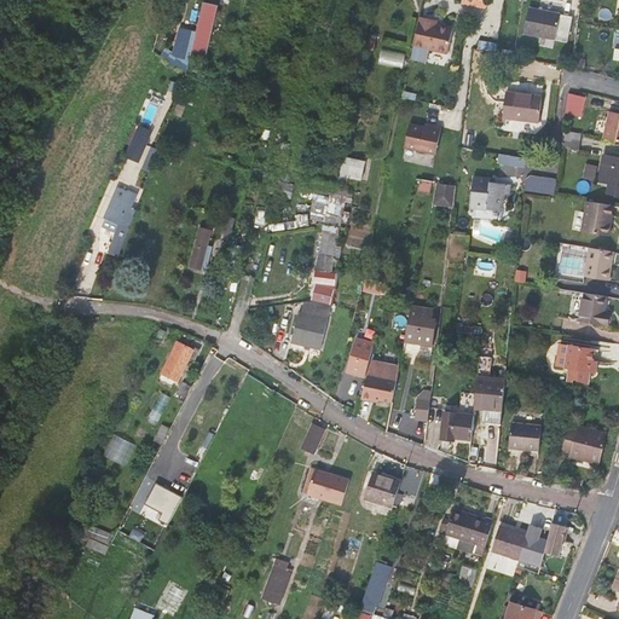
[(197,30),(195,44),(208,47),(214,25),(209,24),(214,3),(204,0),(197,30)]
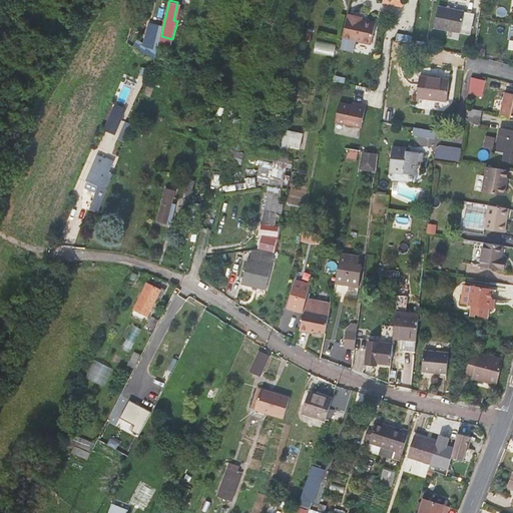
[(436,27),(470,34),(474,13),(440,6),(436,27)]
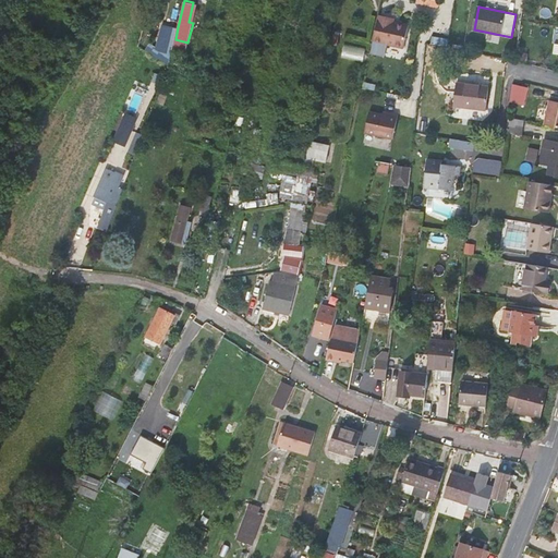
[(395,19),(378,14),(373,41),(403,48),(409,25),(393,22),(395,19)]
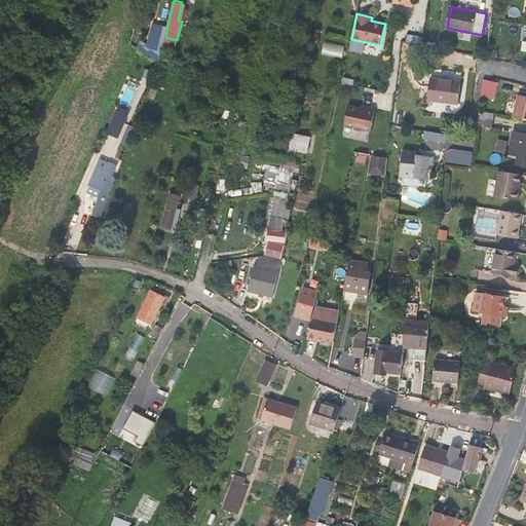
[(486,13),(482,35),(488,37),(491,19),(491,15),(486,13)]
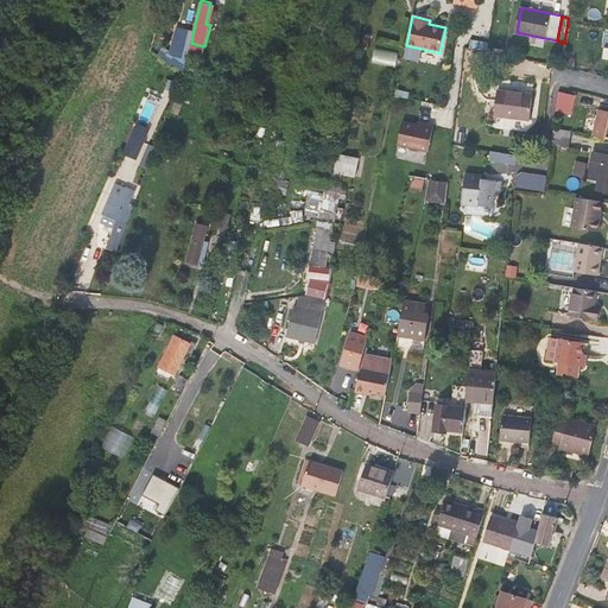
[(178,39),(177,45),(168,59),(183,69),(184,70),(187,59),(191,43),(194,30),(178,26),(175,39),(178,39)]
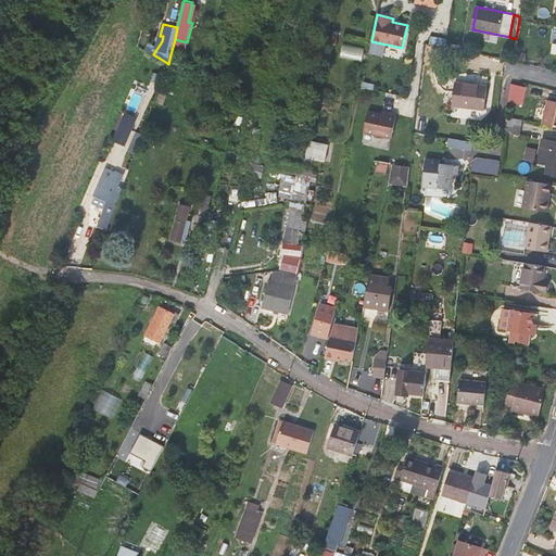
[(341,57),(363,60),(365,47),(344,43),(341,57)]
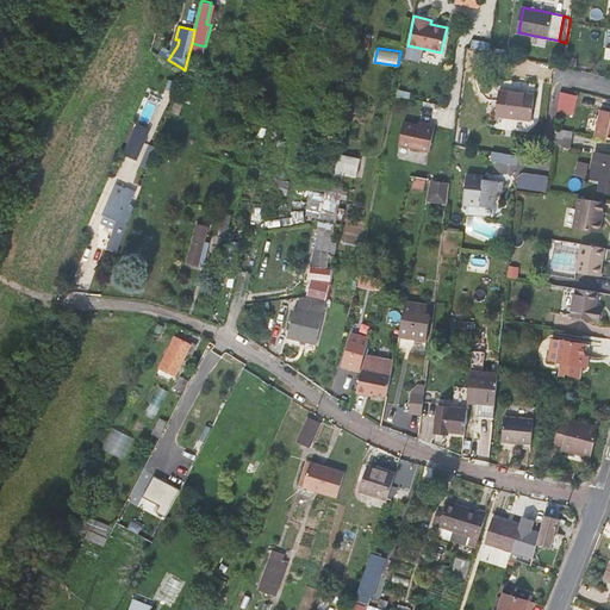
[(577,57),(565,56),(564,66),(574,69),(577,57)]
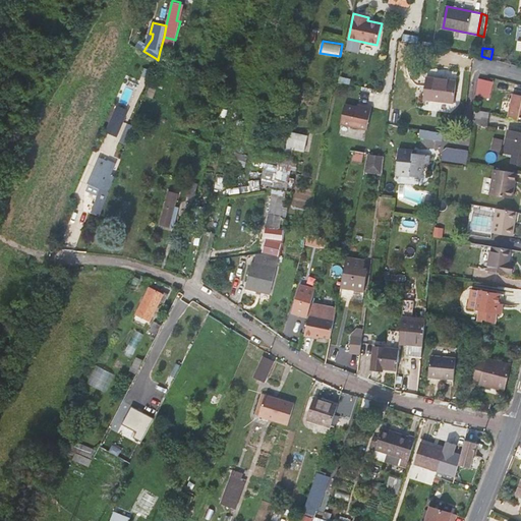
[(160,51),(158,60),(175,69),(177,60),(160,51)]
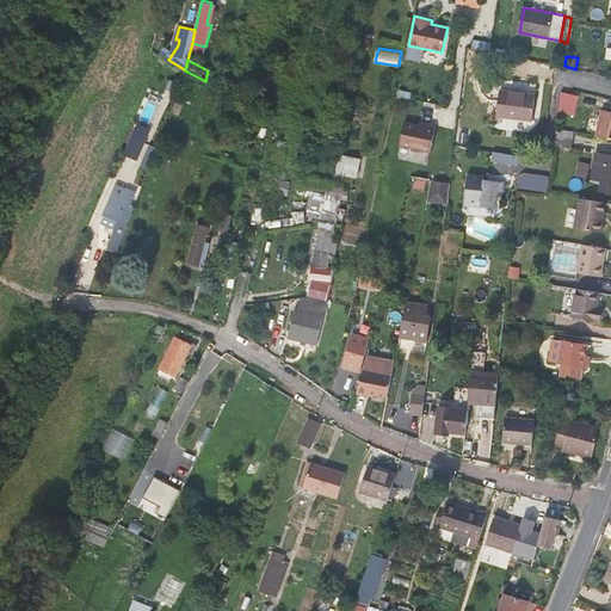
[(497,116),(532,119),(535,94),(500,91),(497,116)]
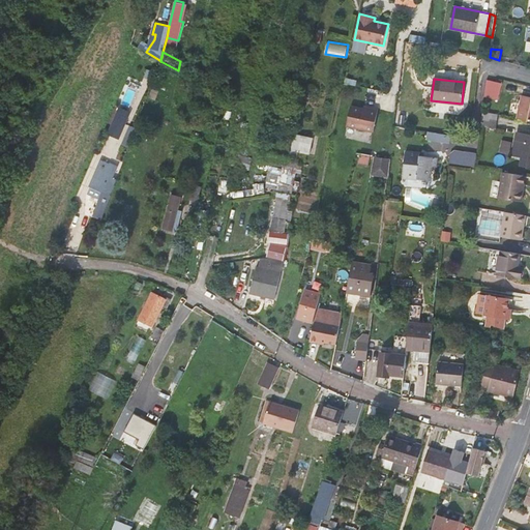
[(505,82),(489,79),(486,95),(501,98),(505,82)]
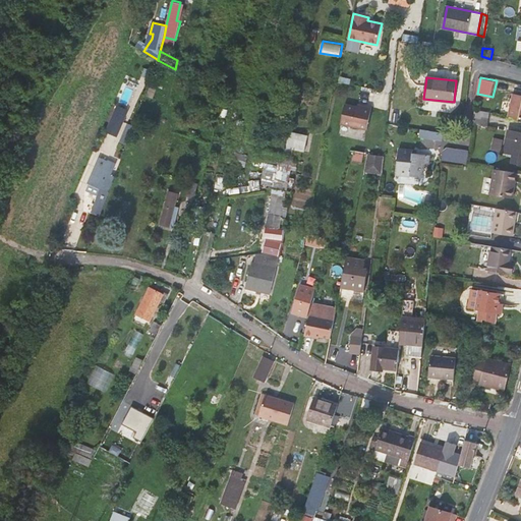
[(508,115),(520,118),(520,95),(512,93),(508,115)]
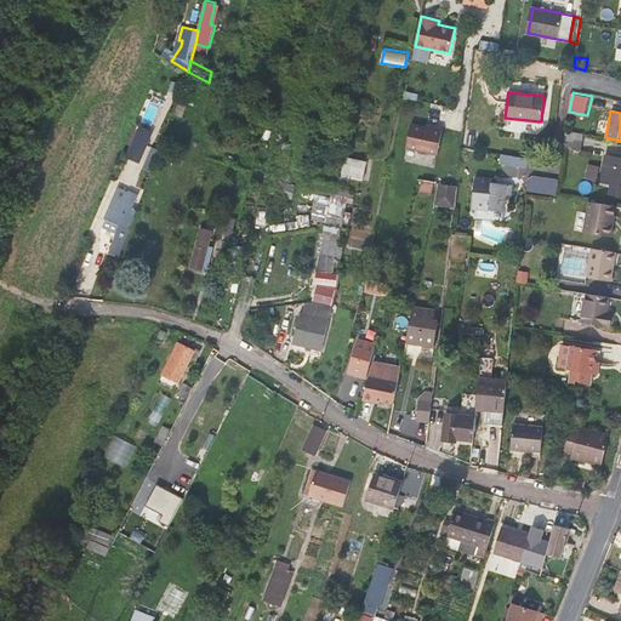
[(342,132),(343,120),(329,119),(328,131),(342,132)]
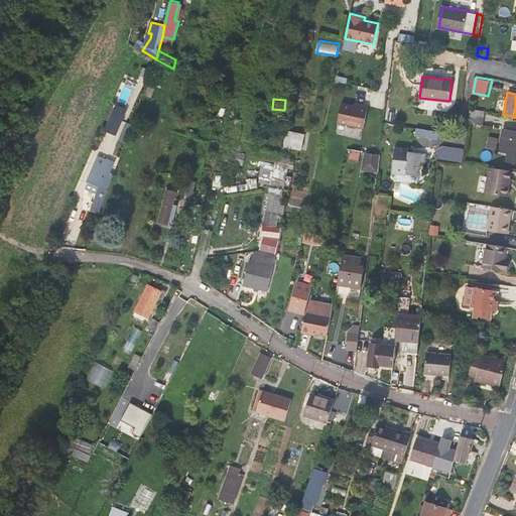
[(354,106),(342,103),(338,123),(363,128),(368,106),(360,104),(359,107),(354,106)]
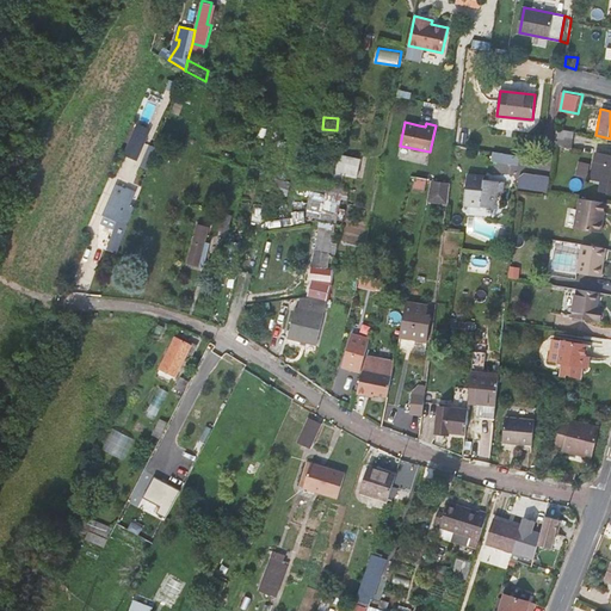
[(134,127),(123,153),(133,156),(143,130),(134,127)]
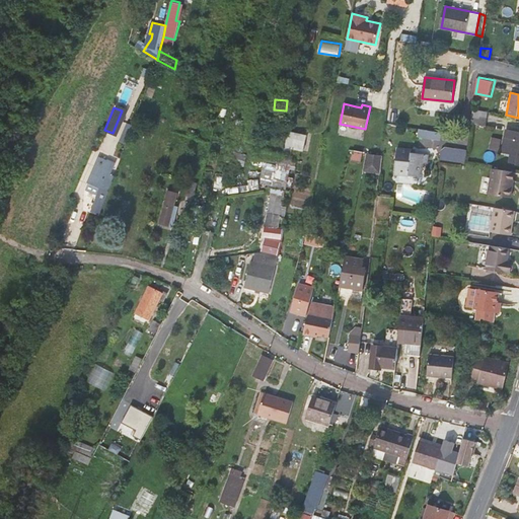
[(473,108),(470,122),(485,125),(487,112),(475,108),(473,108)]
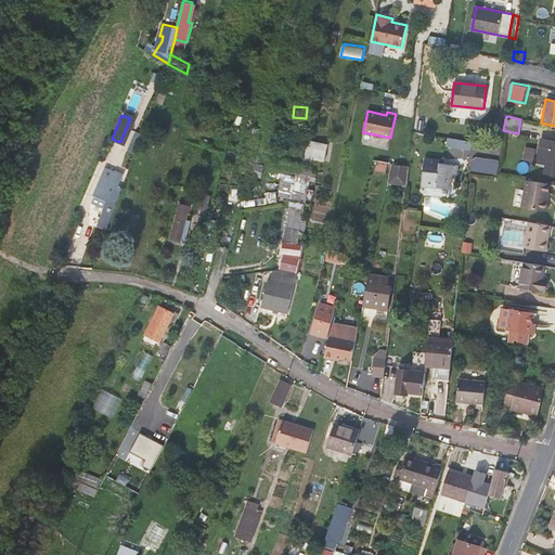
[(545,171),(554,173),(554,140),(542,138),(537,160),(541,162),(540,166),(546,167),(545,171)]
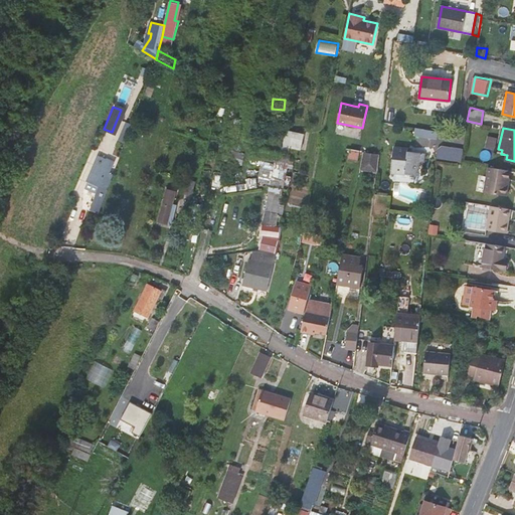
[(304,134),(286,131),(282,151),(288,153),(289,153),(291,148),(300,150),(304,134)]
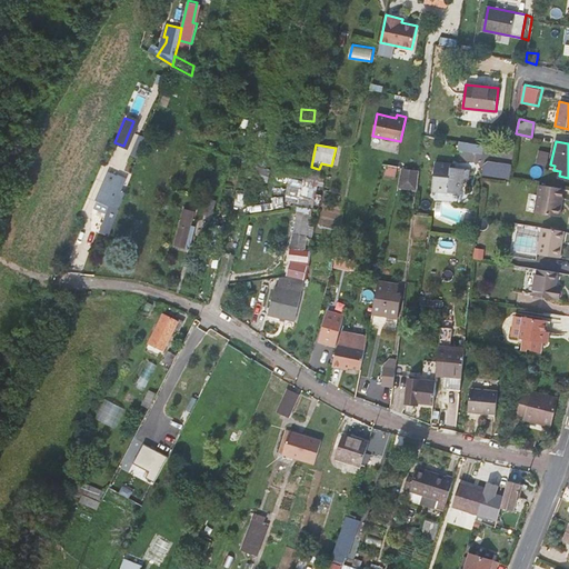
[(538,162),(548,165),(550,152),(540,150),(538,162)]
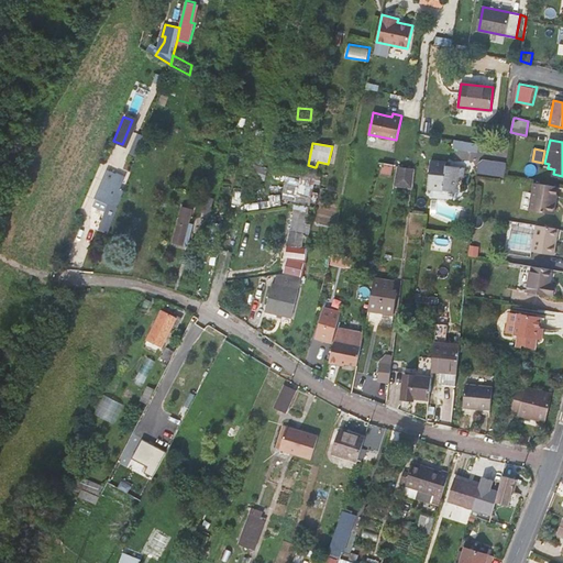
[(479,164),(477,173),(505,177),(507,163),(484,159),(479,164)]
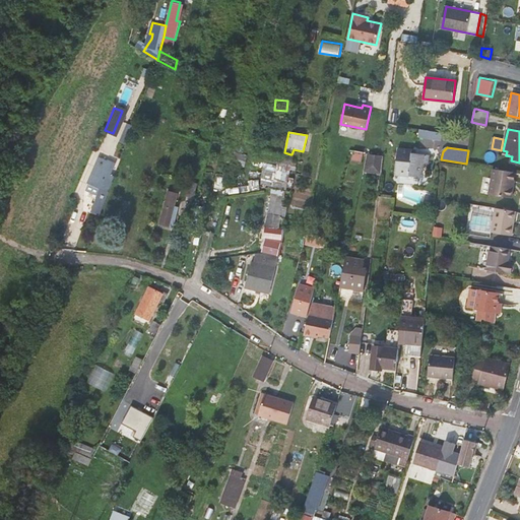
[(352,148),(350,158),(361,160),(363,150),(352,148)]
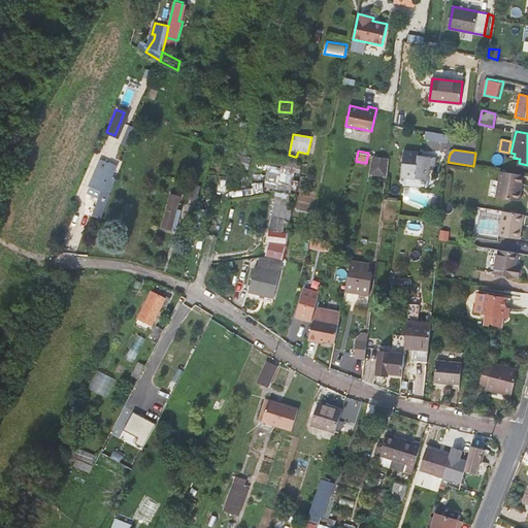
[(405,151),(402,176),(419,178),(419,176),(425,177),(431,171),(431,166),(436,166),(437,157),(421,155),(421,152),(405,151)]
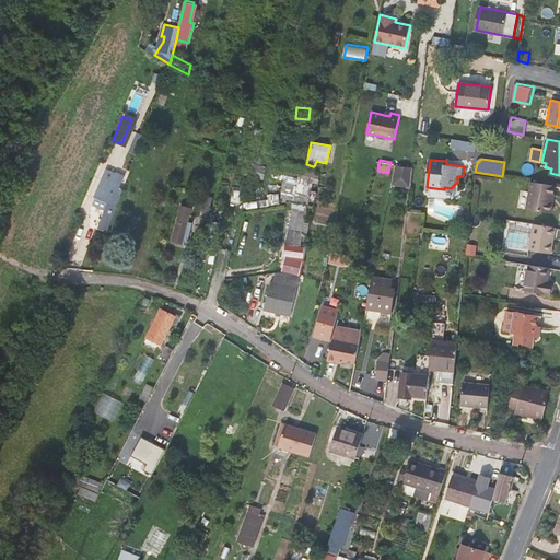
[(410,167),(395,165),(391,190),(407,194),(410,167)]
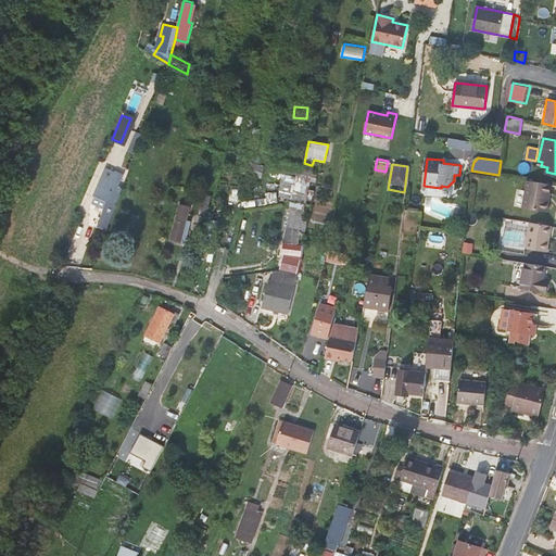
[(116,192),(124,175),(115,171),(114,173),(106,169),(91,205),(104,211),(100,220),(110,224),(111,219),(116,205),(114,204),(118,193),(116,192)]
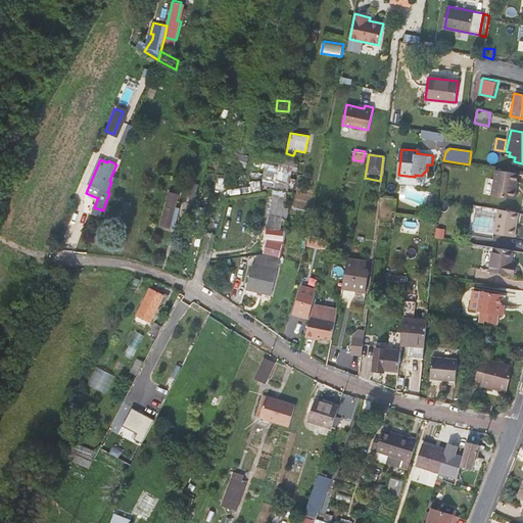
[(276,187),(277,181),(289,184),(292,167),(267,161),(263,185),(276,187)]
